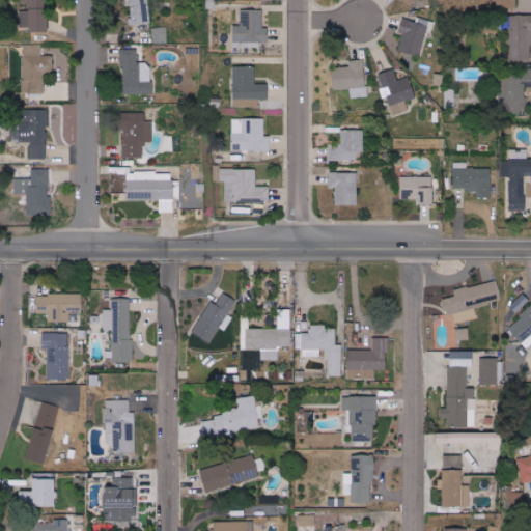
[(49,31),(48,0),(29,0),(30,31),(49,31)]
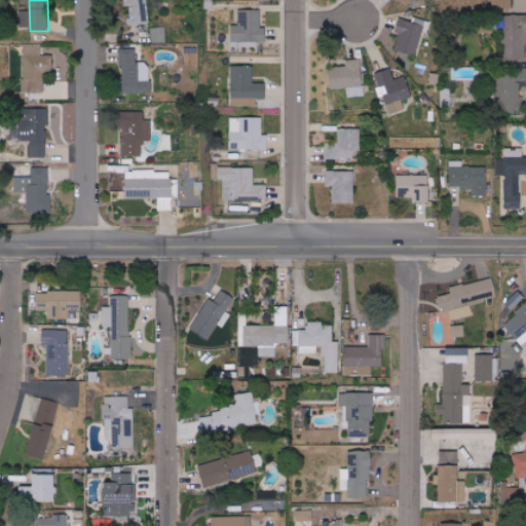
[(125,0),(127,23),(148,21),(146,0),(125,0)]
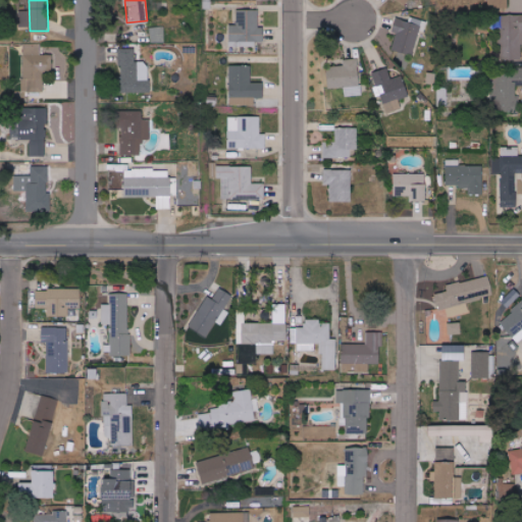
[(508,7),(508,0),(487,0),(488,8),(508,7)]
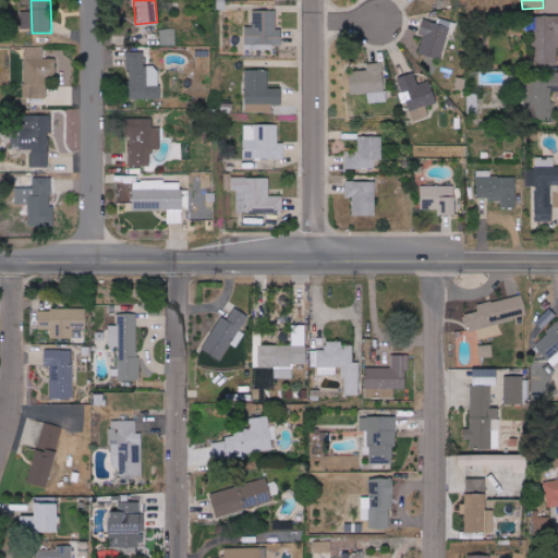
[(277,11),(254,11),(254,27),(246,27),(245,47),(282,47),(282,29),(277,29),(277,11)]
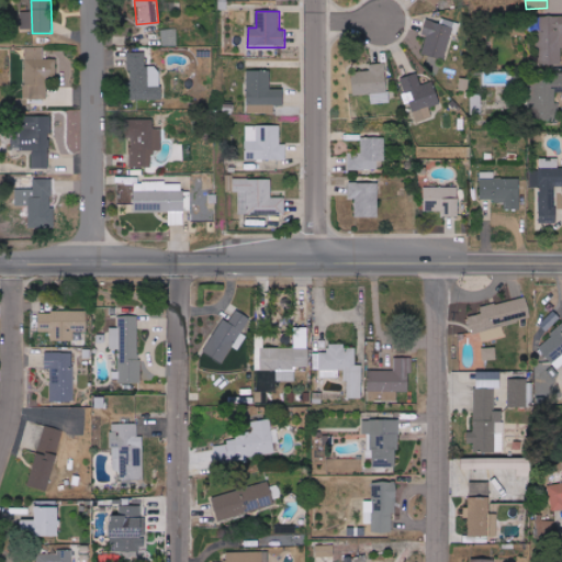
[(539,65),(561,64),(561,47),(561,17),(538,17),(539,65)]
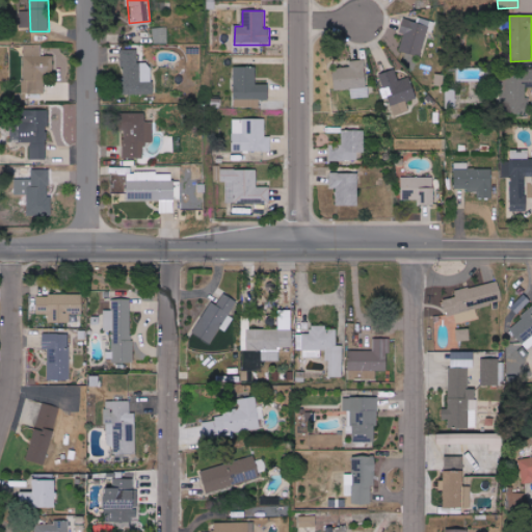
[(421,57),(428,31),(432,32),(434,23),(424,20),(423,24),(404,19),(400,33),(404,34),(400,51),(421,57)]
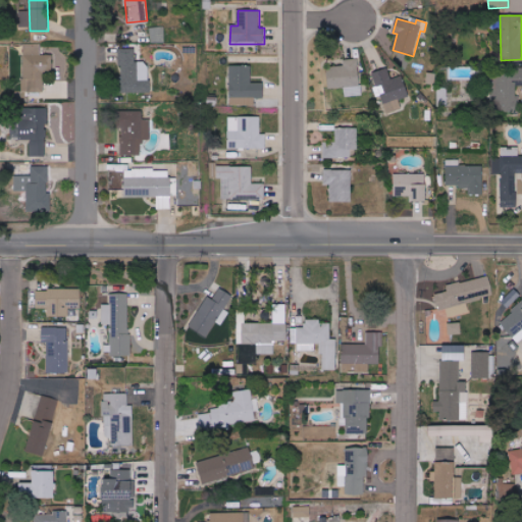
[(41,44),(23,44),(24,92),(45,91),(44,72),(53,72),(52,54),(41,55),(41,44)]
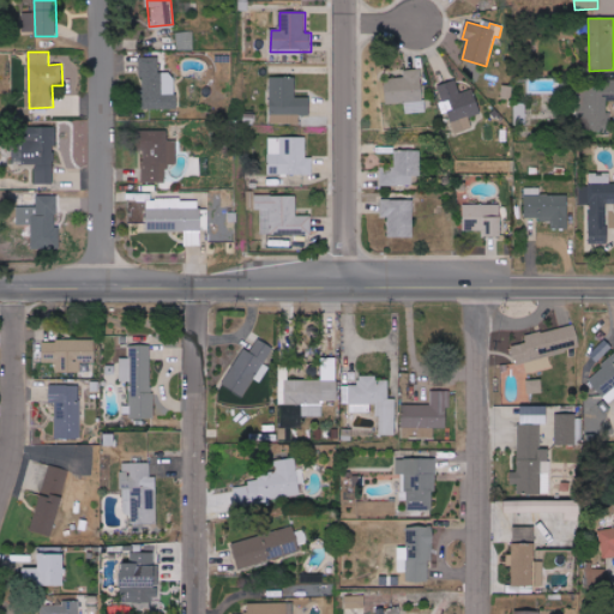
[(179,108),(178,94),(164,95),(163,71),(160,71),(160,56),(142,58),(142,108),(179,108)]
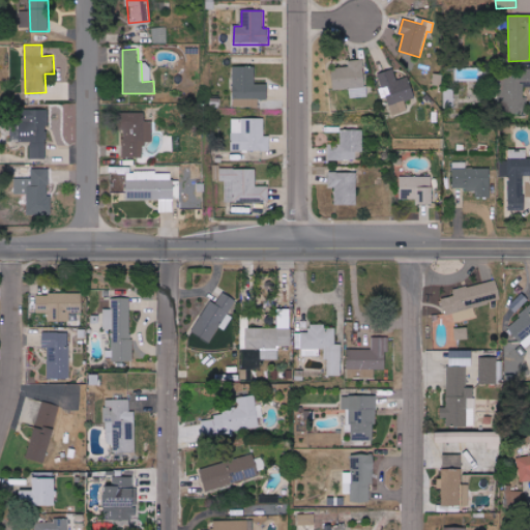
[(363,60),(348,62),(348,67),(331,68),(333,90),(349,89),(349,98),(366,96),(363,60)]
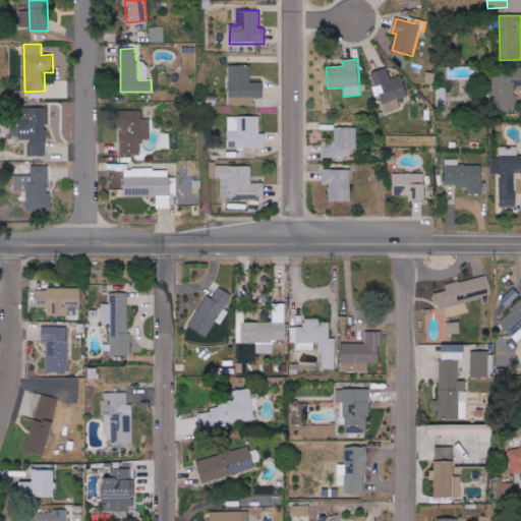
[(231,105),(255,105),(254,98),(265,98),(264,82),(251,82),(251,65),(230,65),(231,105)]
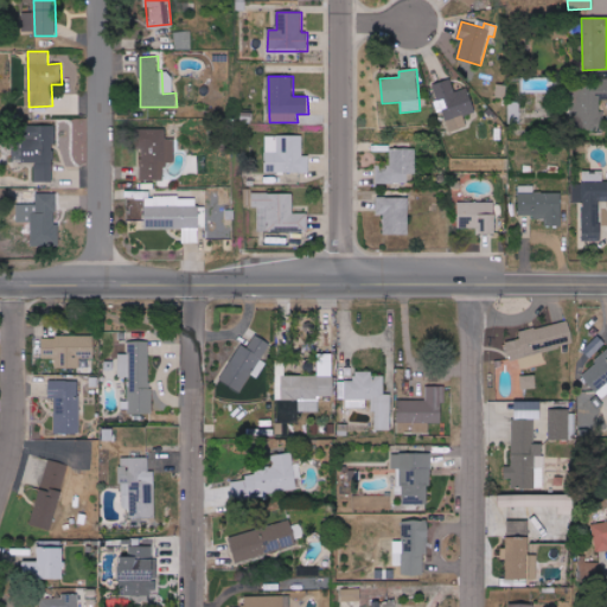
[(468,127),(465,115),(475,113),(470,88),(454,91),(452,80),(435,84),(448,133),(468,127)]
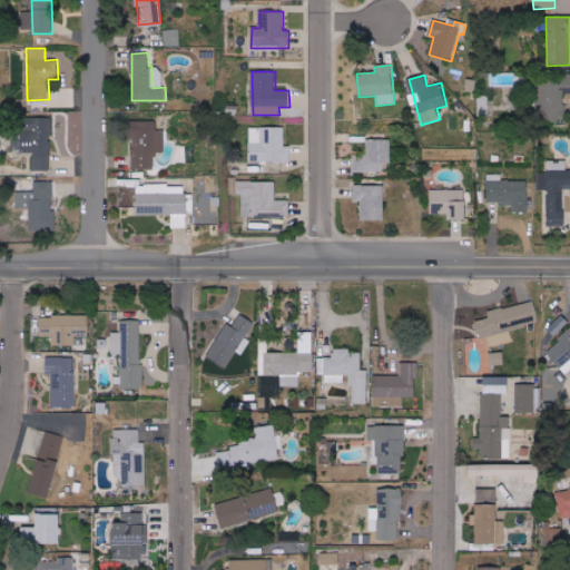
[(569,78),(536,79),(537,120),(566,120),(564,94),(569,94),(569,78)]
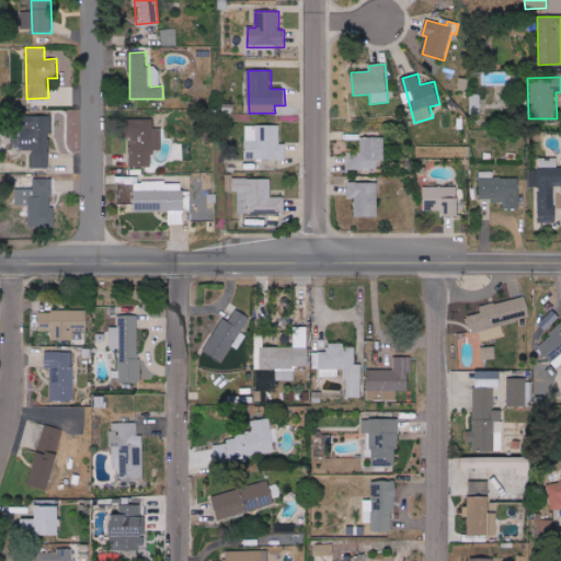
[(162,128),(153,127),(153,119),(132,118),(129,167),(152,167),(152,150),(161,150),(162,128)]
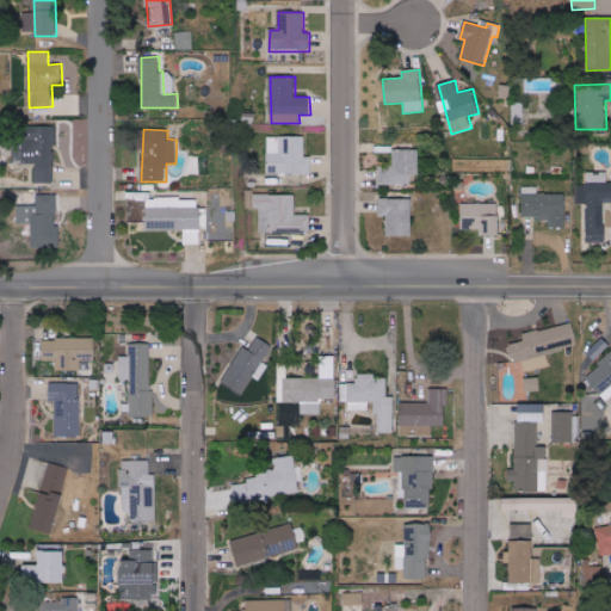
[(304,136),(266,137),(267,174),(312,173),(312,158),(304,158),(304,136)]
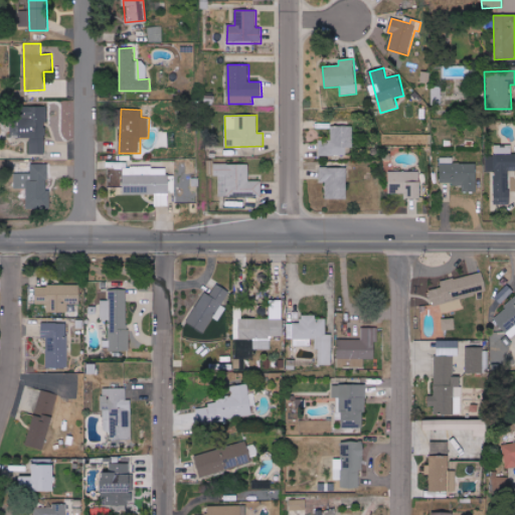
[(28,154),(44,154),(46,121),(20,120),(19,138),(29,138),(28,154)]
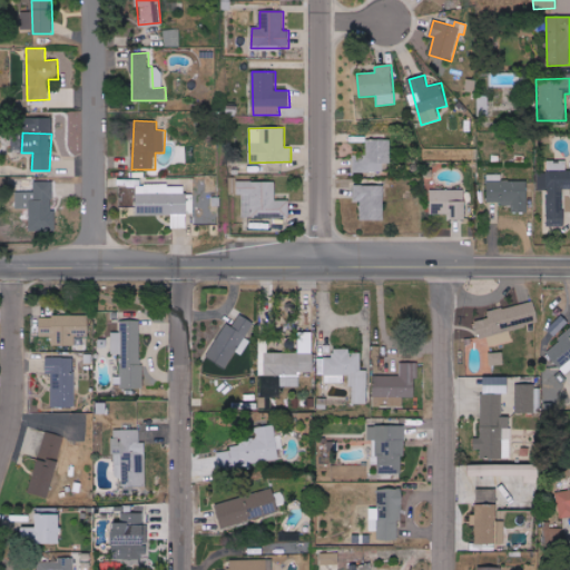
[(390,164),(390,140),(366,140),(366,156),(354,156),(353,172),(382,172),(382,164),(390,164)]
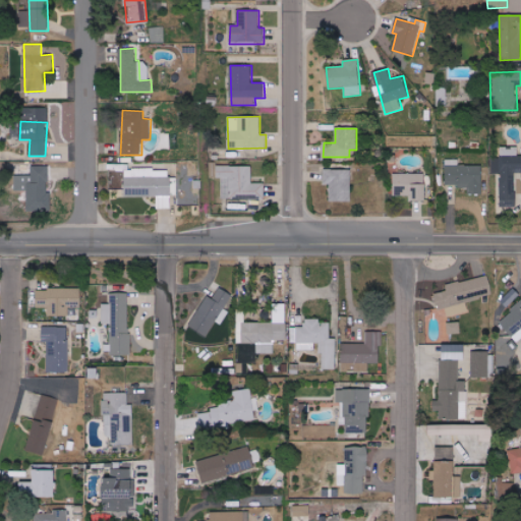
[(501,207),(517,207),(517,173),(520,172),(520,155),(517,156),(517,148),(510,148),(510,157),(493,157),(493,174),(501,174),(501,207)]
